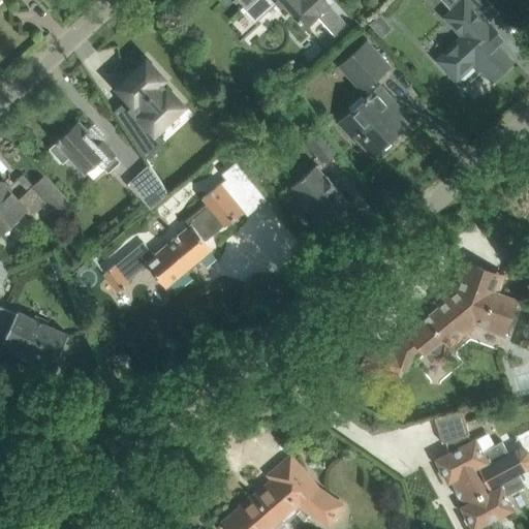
[(234,0),(238,3),(242,8),(254,23),(280,0),(297,18),(305,27),(317,16),(309,6),(310,5),(305,0),(234,0)]
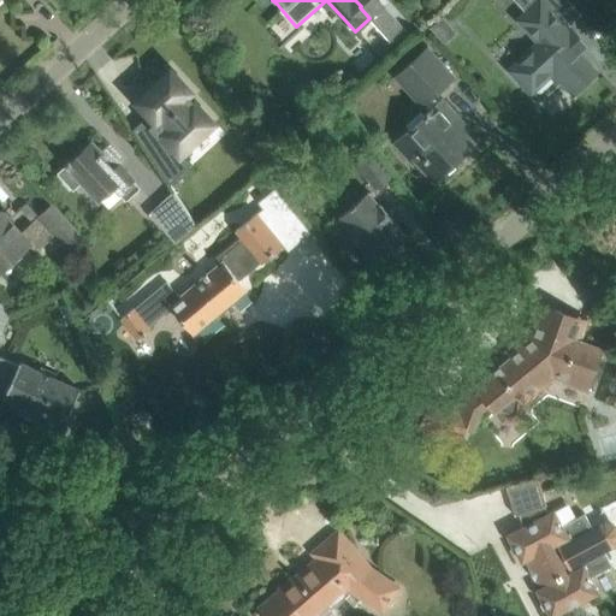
[(384,6),(386,4),(383,0),(363,0),(365,0),(366,1),(361,6),(360,7),(369,18),(392,42),(406,30),(384,6)]
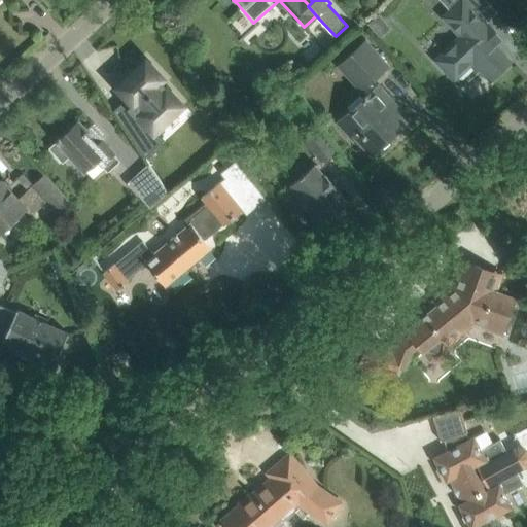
[(495,75),(497,74),(503,68),(505,67),(505,65),(506,63),(506,61),(506,59),(505,57),(504,54),(486,34),(487,32),(488,31),(488,30),(489,28),(489,27),(488,25),(487,24),(486,23),(488,21),(488,22),(497,12),(486,0),(440,0),(449,9),(442,16),(459,36),(434,60),(449,75),(463,62),(465,61),(467,61),(469,62),(471,63),(483,75),(484,75),(486,76),(490,77),(491,76),(494,76),(495,75)]
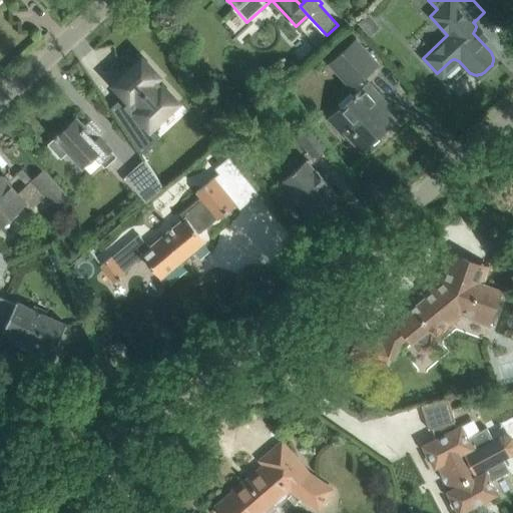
[(356,39),(327,65),(351,91),(380,65),(356,39)]
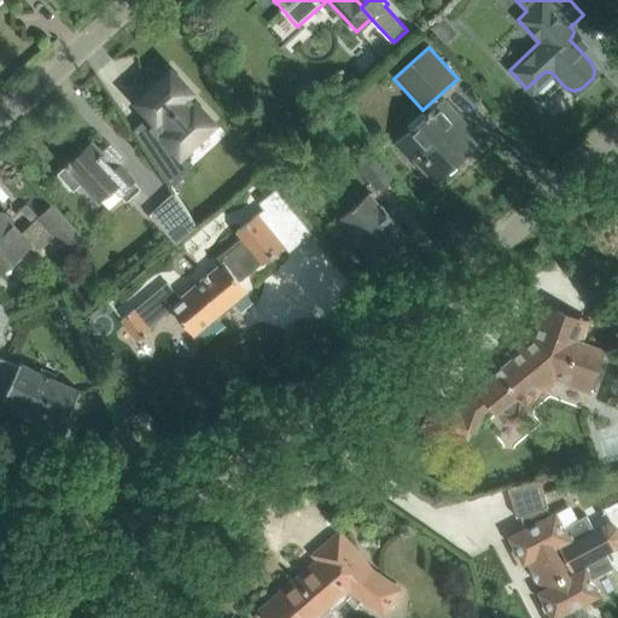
[(149,115),(132,130),(170,186),(192,165),(182,155),(216,123),(190,94),(192,92),(172,69),(136,101),(149,115)]
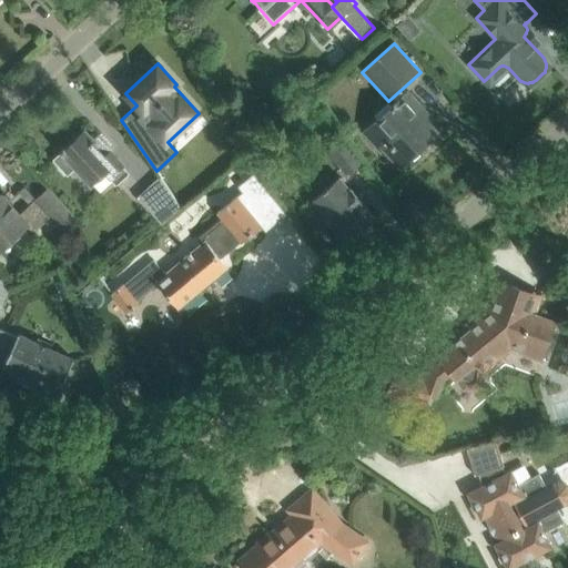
[(374,115),(377,119),(362,132),(375,146),(379,143),(401,165),(436,134),(427,124),(432,121),(406,92),(391,105),(388,103),(374,115)]
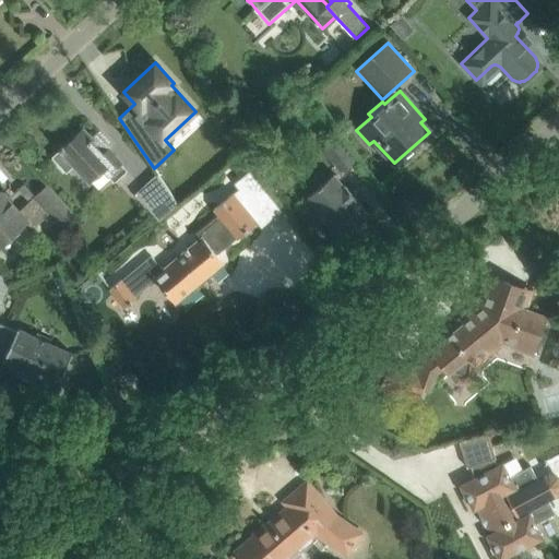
[(52,157),(66,171),(74,164),(90,181),(103,169),(114,181),(126,170),(107,151),(110,149),(97,133),(90,140),(82,131),(64,146),(62,144),(58,149),(60,151),(52,157)]
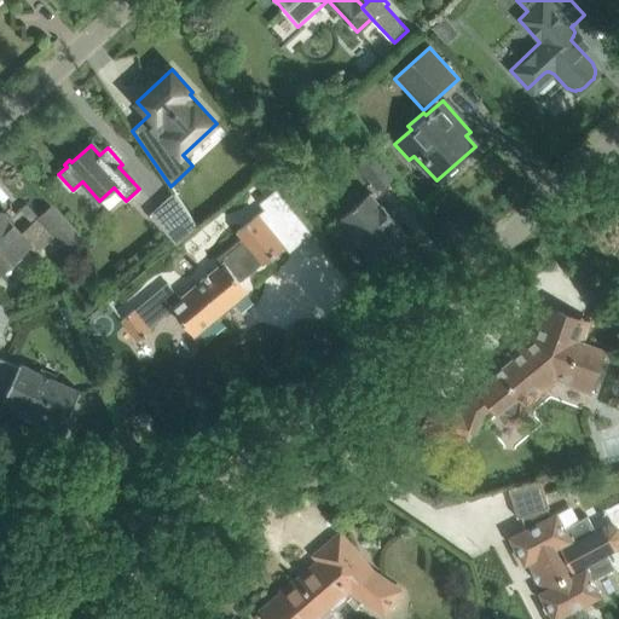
[(375,152),(359,163),(377,190),(393,179),(375,152)]
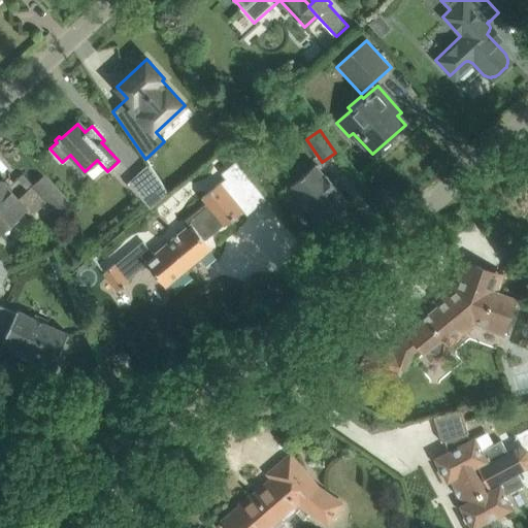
[(127,185),(151,207),(168,193),(147,165),(127,185)]
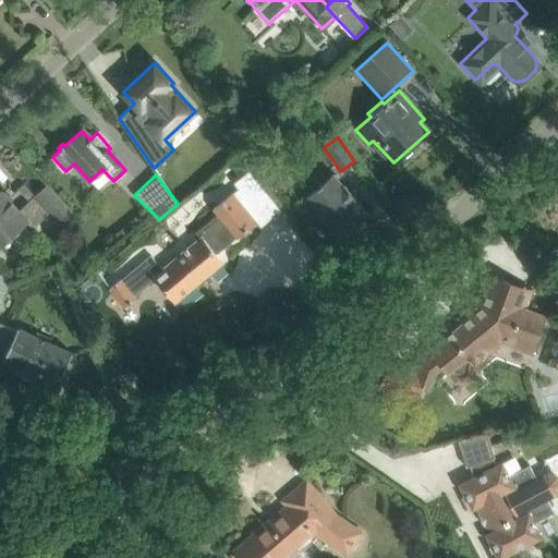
[(316,209),(315,209),(328,225),(329,223),(341,238),(367,215),(355,201),(356,201),(344,185),(343,186),(332,174),(306,196),(316,209)]
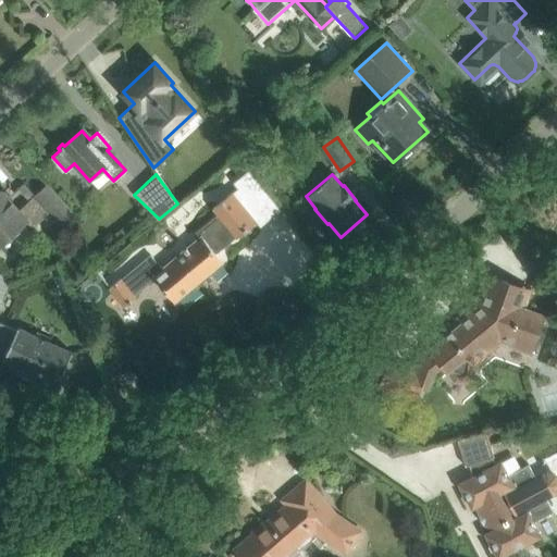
[(0,244),(25,221),(33,229),(44,219),(48,223),(51,220),(32,198),(33,197),(22,185),(17,189),(28,201),(17,211),(0,193),(0,244)]
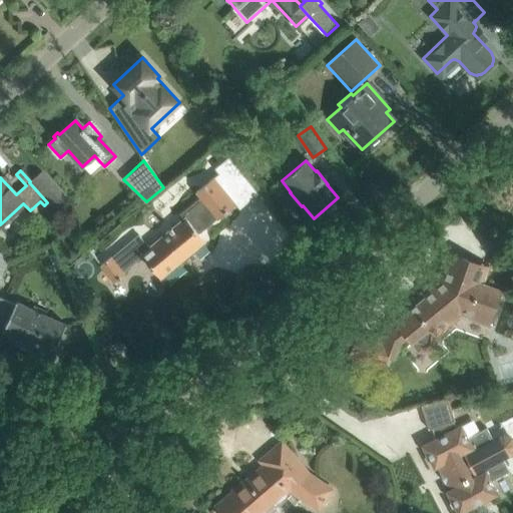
[(55,207),(67,196),(43,170),(31,181),(55,207)]
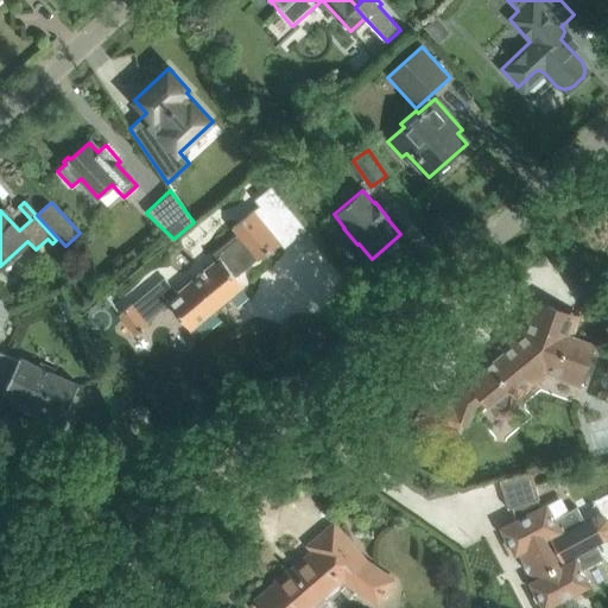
[(244,287),(236,277),(258,259),(259,259),(279,242),(252,210),(232,227),(238,234),(210,255),(215,260),(176,293),(163,278),(119,315),(135,335),(170,306),(191,331),(244,287)]
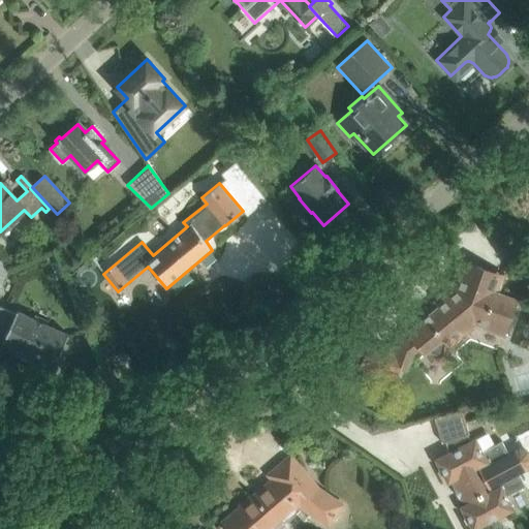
[(263,204),(249,186),(239,194),(253,212),(263,204)]
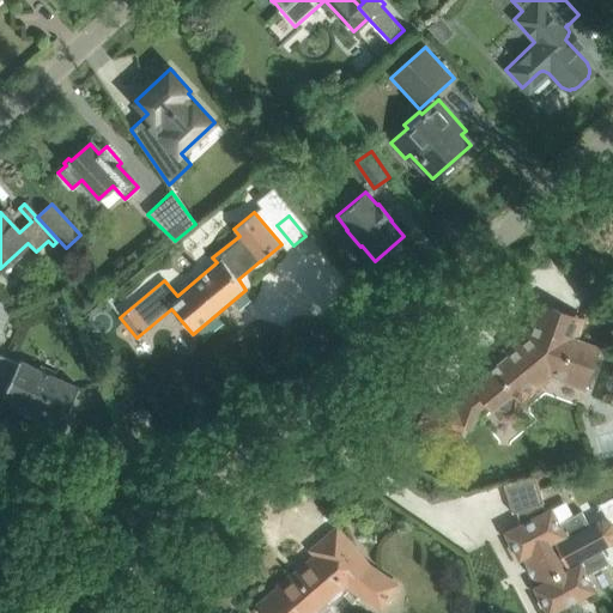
[(1,298),(0,298),(0,334),(10,311),(1,298)]
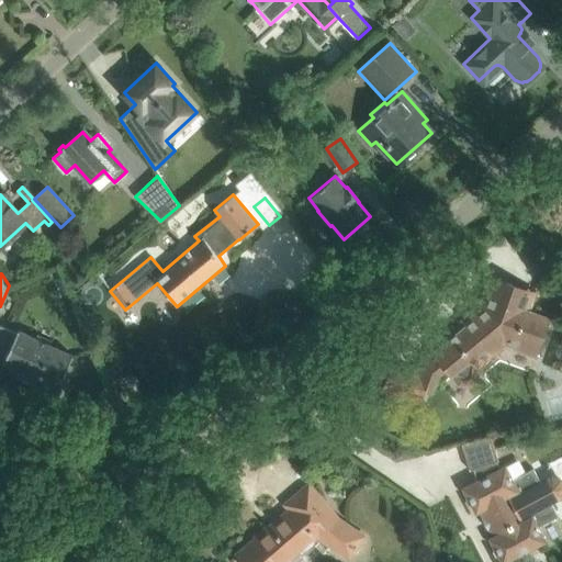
[(418,402),(425,386),(431,390),(437,374),(446,368),(452,375),(452,377),(459,384),(468,385),(476,378),(476,368),(505,345),(535,356),(548,318),(528,311),(535,293),(492,278),(481,305),(470,314),(475,321),(470,326),(469,324),(422,363),(417,373),(393,364),(384,390),(418,402)]
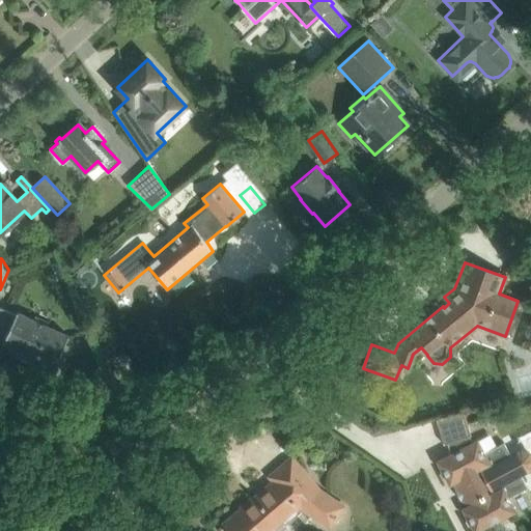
[(0,307),(0,338),(4,340),(3,342),(18,350),(16,354),(33,362),(35,357),(55,366),(58,359),(61,360),(68,345),(65,344),(68,336),(47,327),(49,324),(34,317),(33,319),(17,312),(16,315),(0,307)]
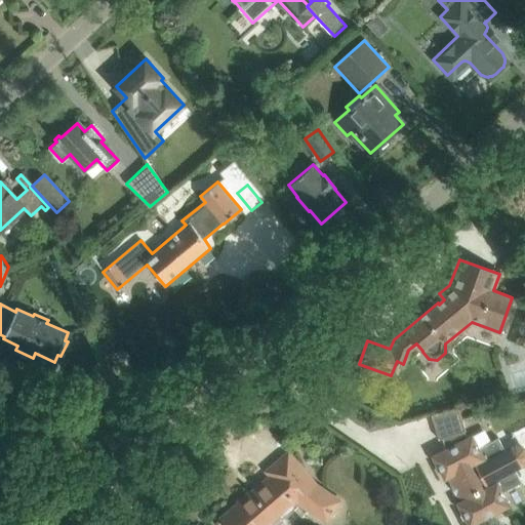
[(524,450),(524,447),(515,446),(505,451),(497,438),(478,448),(472,436),(467,438),(463,432),(466,431),(457,406),(431,414),(438,440),(442,438),(445,450),(433,456),(445,478),(448,476),(461,501),(458,503),(469,524),(470,524),(508,505),(501,492),(521,482),(514,469),(524,462),(524,450)]
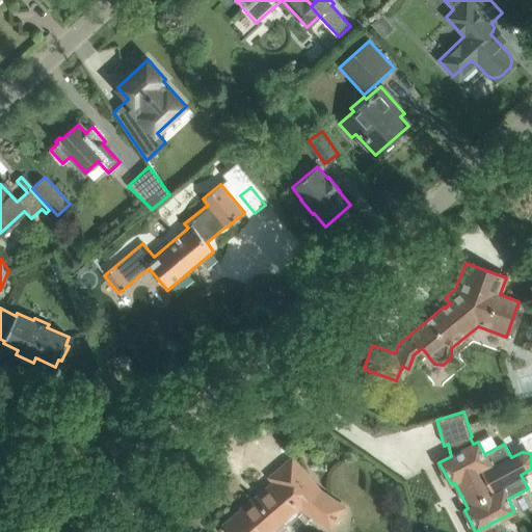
[(229,531),(271,531),(282,524),(286,525),(291,524),(296,520),(298,514),(297,510),(300,507),(330,527),(331,526),(343,508),(319,491),(292,459),(270,478),(274,482),(224,526),(229,531)]
